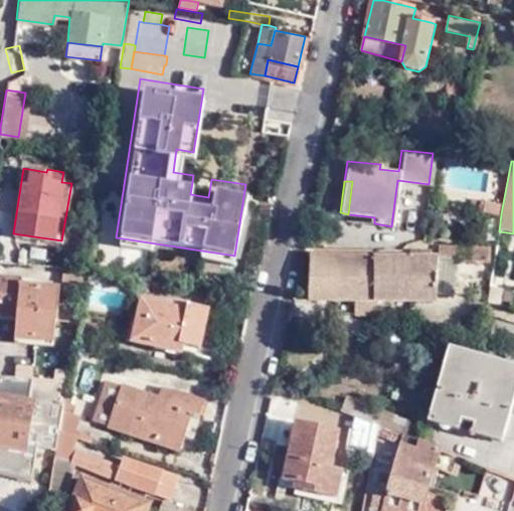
[(476,211),(501,214),(503,203),(478,199),(476,211)]
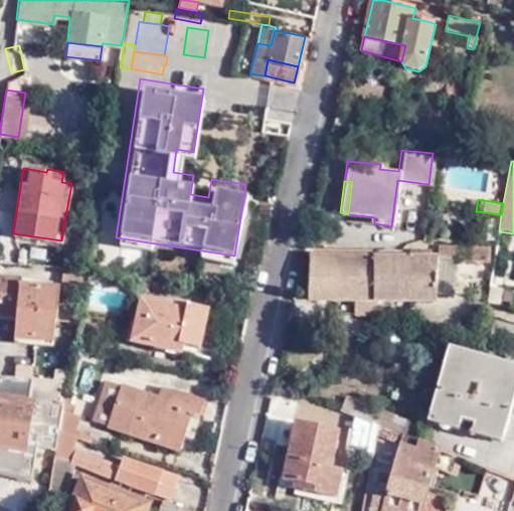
[(353,256),(310,253),(307,297),(353,299),(353,312),(375,313),(376,300),(400,301),(435,303),(436,298),(453,299),(456,263),(488,265),(490,251),(440,248),(439,261),(429,260),(430,254),(409,252),(409,259),(353,256)]
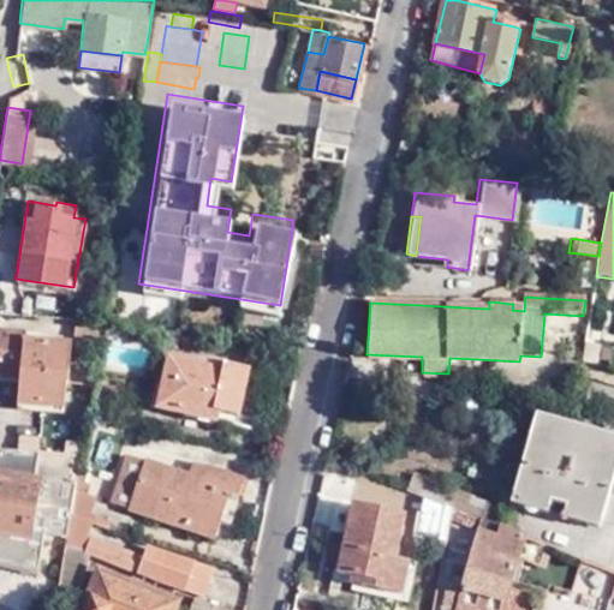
[(95,317),(72,316),(70,328),(94,330),(95,317)]
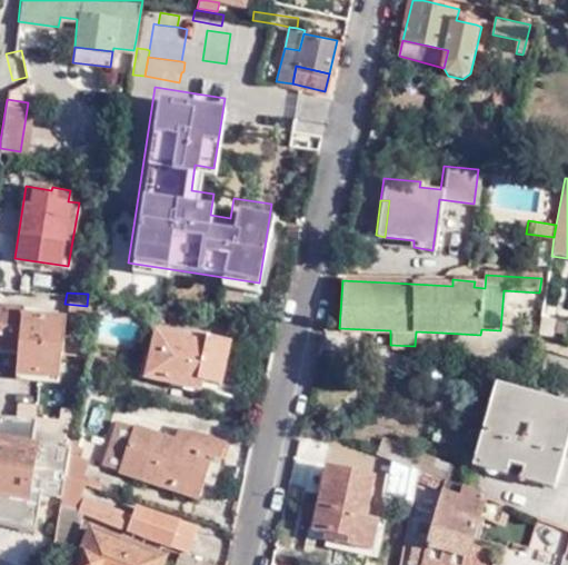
[(36,352),(32,375),(53,377),(61,319),(43,317),(45,307),(40,307),(41,295),(19,294),(17,305),(0,304),(0,347),(15,349),(36,352)]
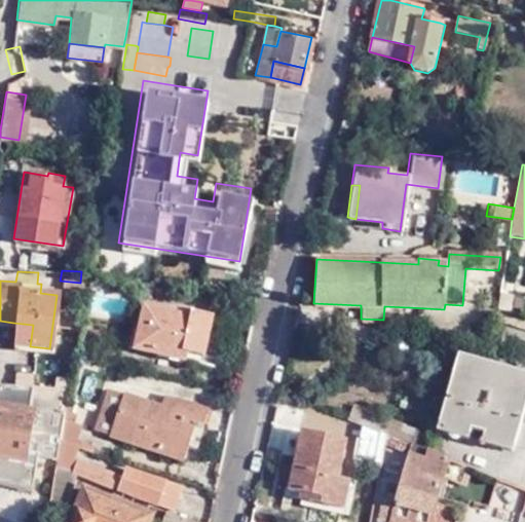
[(524,301),(524,296),(500,289),(497,307),(522,314),(524,301)]
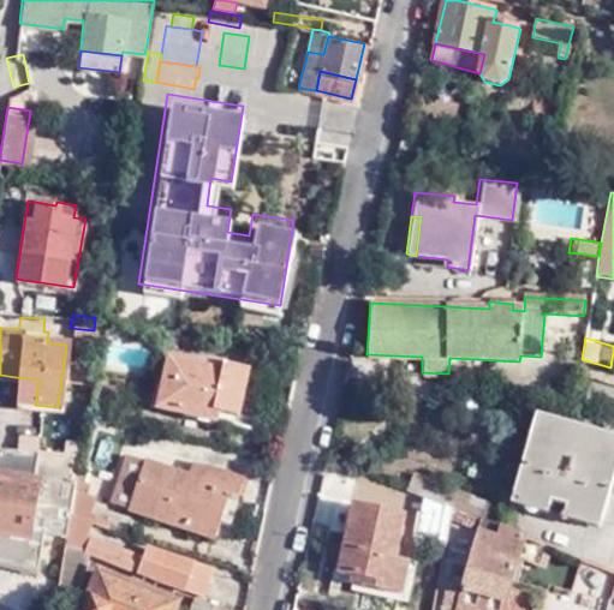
[(207,358),(168,351),(158,401),(200,411),(202,401),(237,410),(248,363),(208,354),(207,358)]
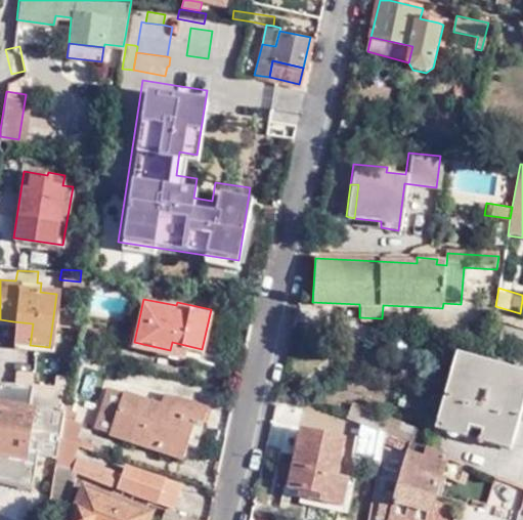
[(0,329),(12,331),(13,321),(0,319),(0,329)]
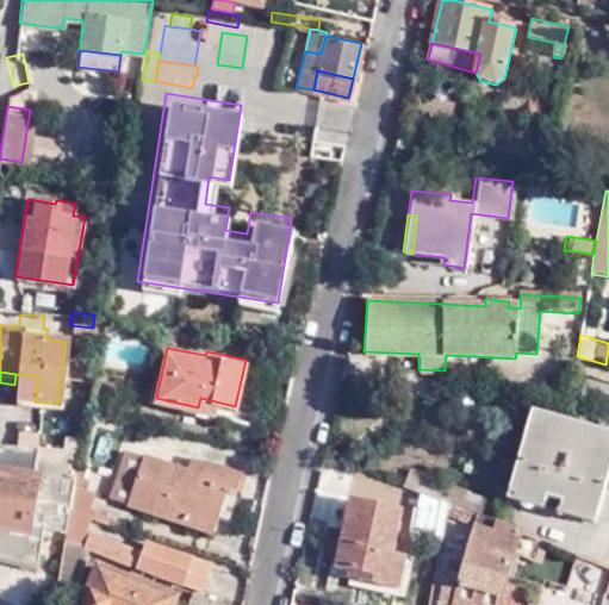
[(12,398),(35,401),(38,376),(16,374),(14,385),(12,398)]
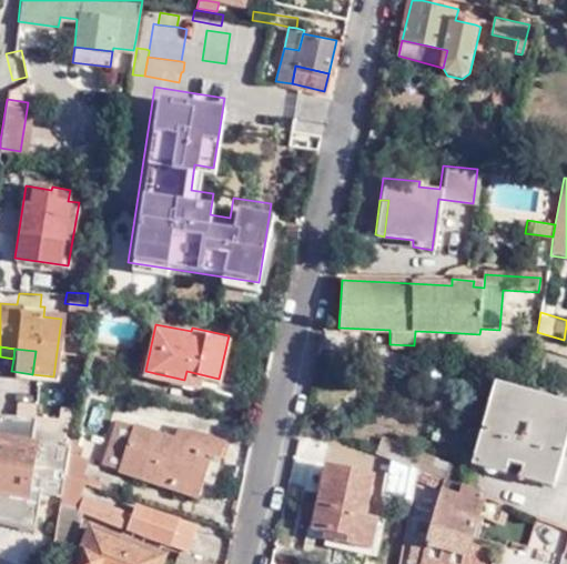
[(566,416),(566,403),(493,383),(471,459),(554,481),(566,433),(566,427),(564,427),(566,416)]
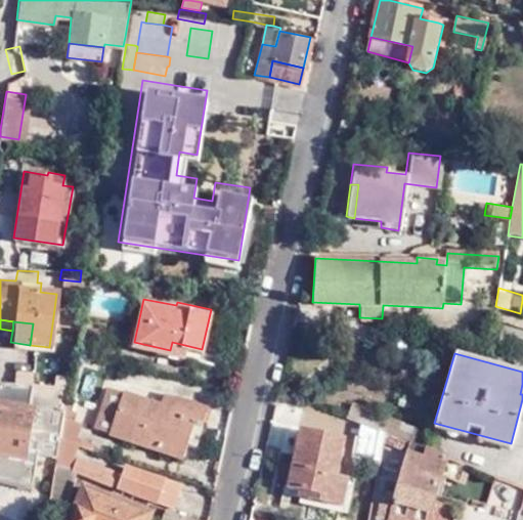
[(16,369),(15,380),(32,382),(33,371),(16,369)]
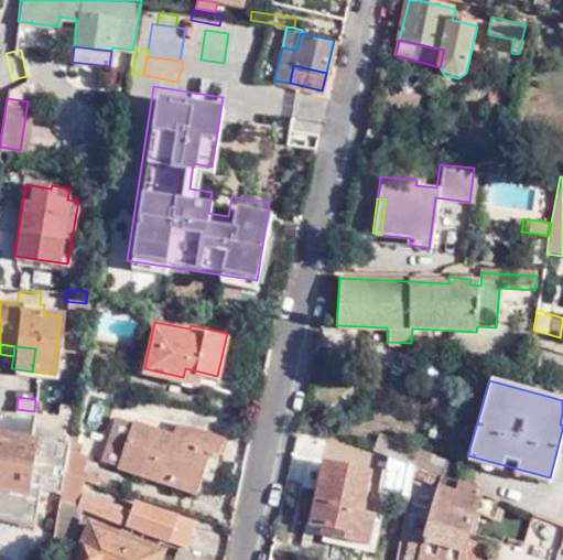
[(72,415),(74,402),(66,401),(64,413),(72,415)]
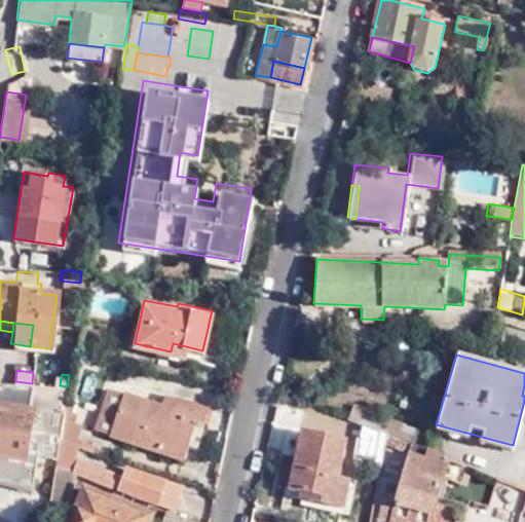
[(29,405),(32,383),(15,381),(0,379),(0,477),(31,482),(36,450),(55,454),(59,440),(67,386),(60,385),(55,410),(29,405)]
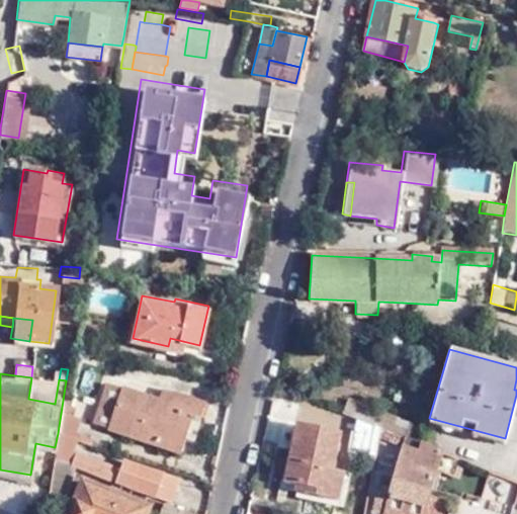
[(93,420),(108,426),(134,434),(137,425),(156,432),(153,440),(180,449),(191,414),(198,416),(204,400),(172,390),(170,399),(122,383),(107,378),(93,420)]
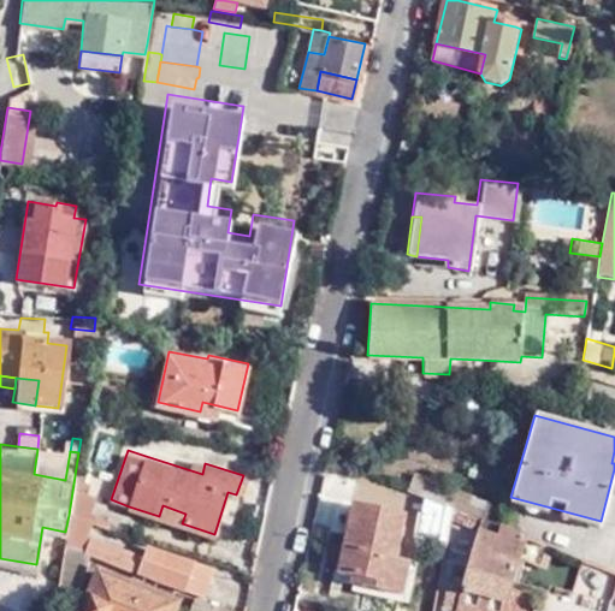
[(412,475),(404,491),(436,503),(449,509),(483,521),(490,505),(412,475)]
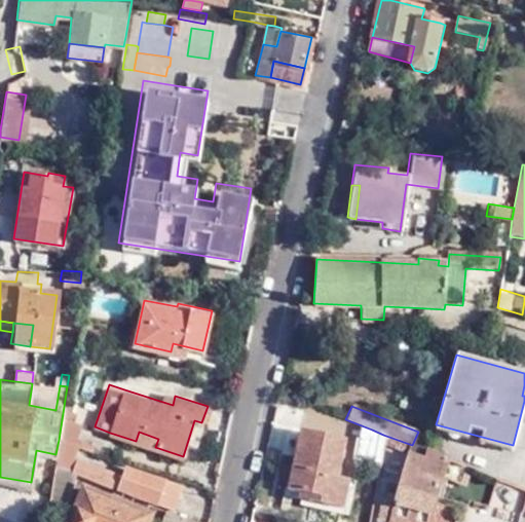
[(83,423),(63,417),(59,440),(80,446),(94,450),(96,443),(79,438),(83,423)]
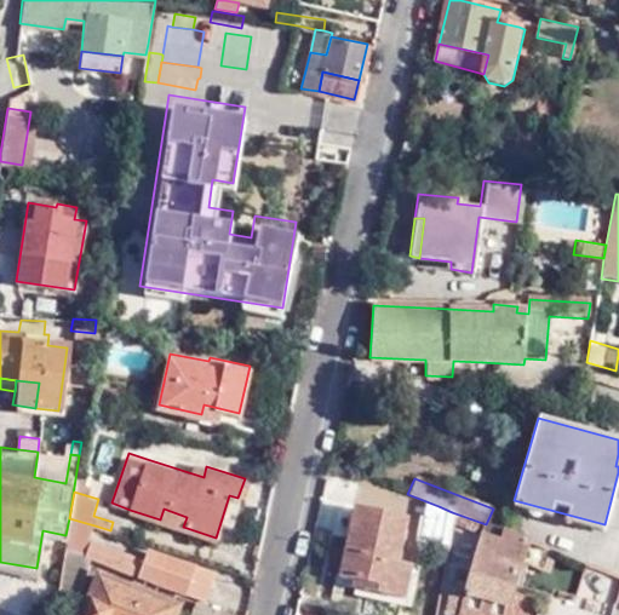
[(447,536),(452,512),(437,506),(431,534),(447,536)]
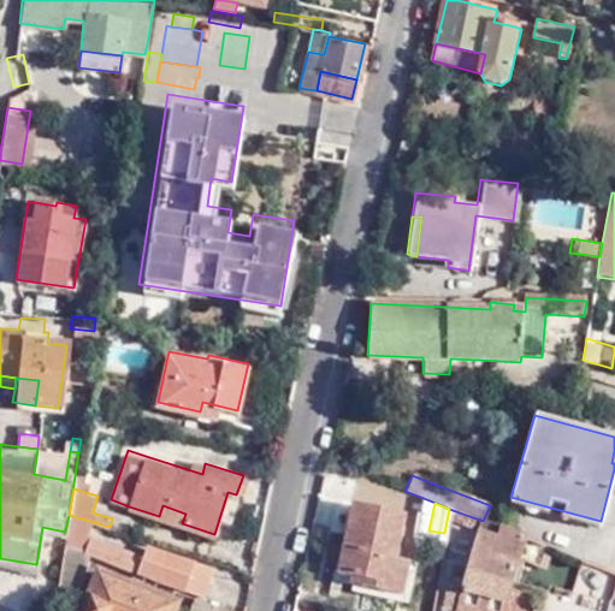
[(401,515),(350,504),(336,573),(362,577),(361,587),(401,595),(407,563),(391,561),(401,515)]
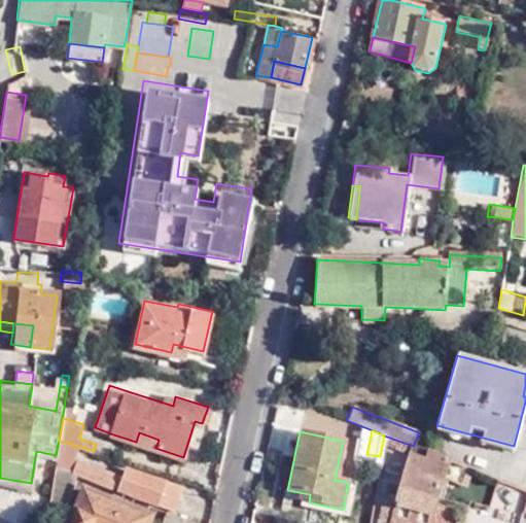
[(80,447),(59,441),(55,466),(72,473),(118,492),(120,488),(174,509),(182,487),(129,465),(125,476),(77,457),(80,447)]
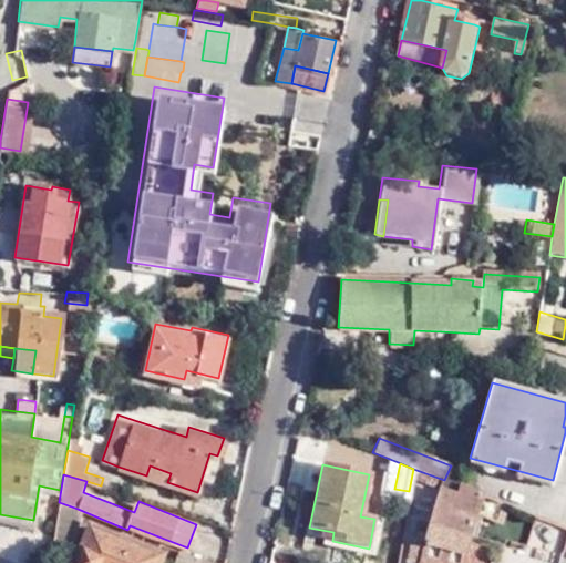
[(458,485),(446,481),(426,542),(413,536),(405,561),(410,562),(486,562),(491,550),(473,543),(482,515),(495,521),(502,503),(458,485)]
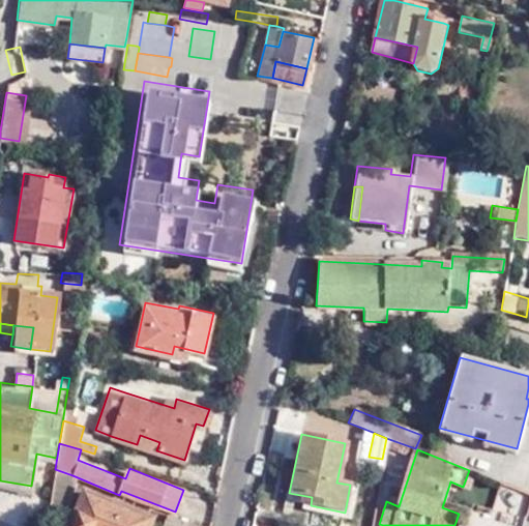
[(68,488),(72,475),(55,469),(53,481),(68,488)]
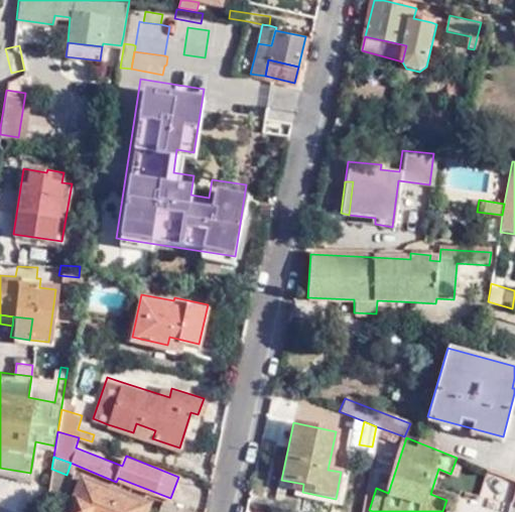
[(67,475),(51,469),(47,492),(65,499),(73,477),(67,475)]
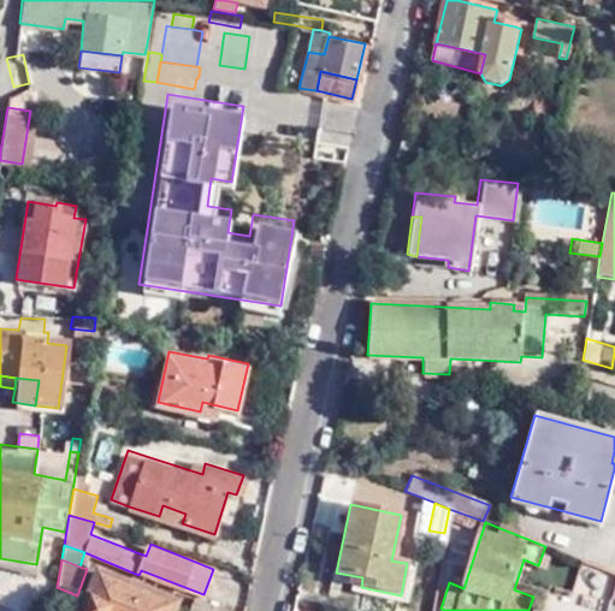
[(93,571),(78,610),(167,610),(172,599),(93,571)]
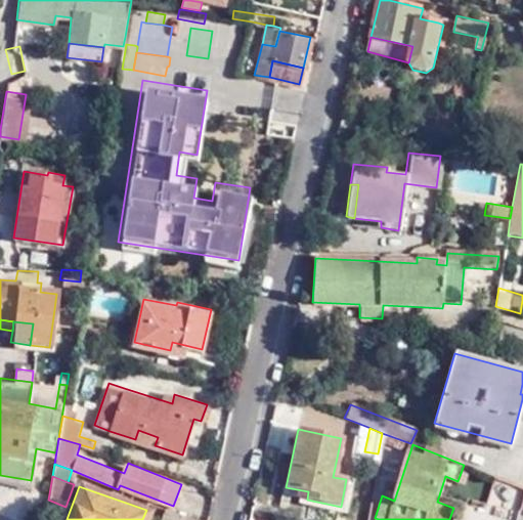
[(199,519),(163,506),(158,519),(199,519)]
